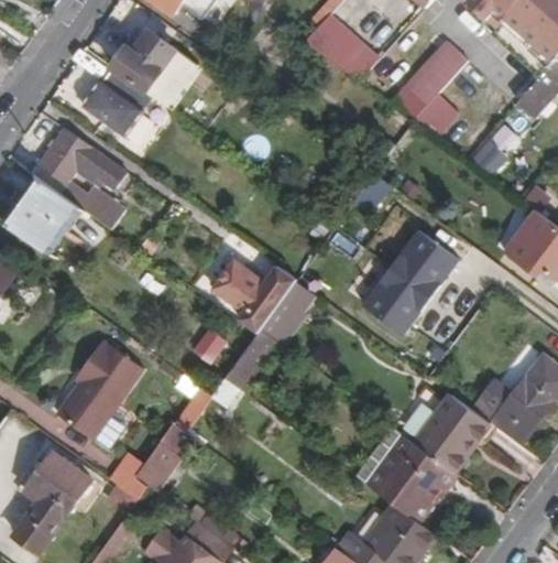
[(150,0),(156,4),(159,0),(176,0),(195,12),(203,0),(150,0)]
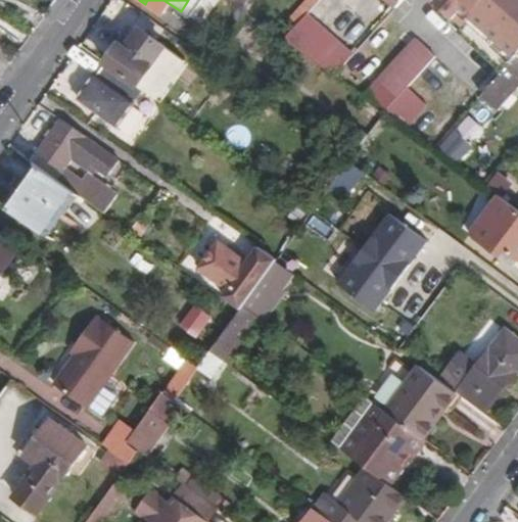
[(188,0),(181,11),(186,16),(196,0),(188,0)]
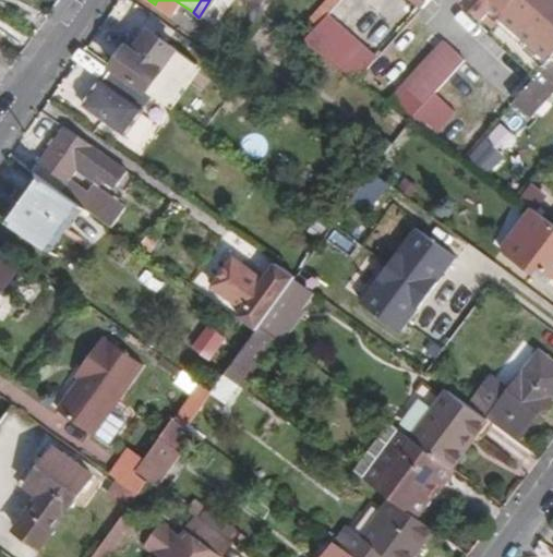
[(311,26),(335,0),(320,0),(303,19),(311,26)]
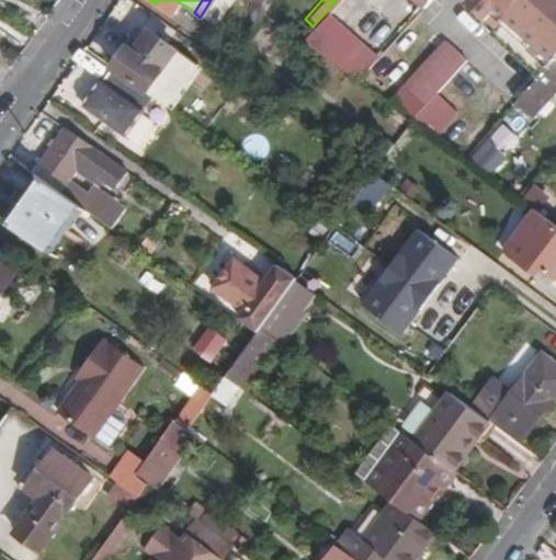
[(492,10),(502,16),(518,0),(465,0),(464,1),(484,19),(492,10)]
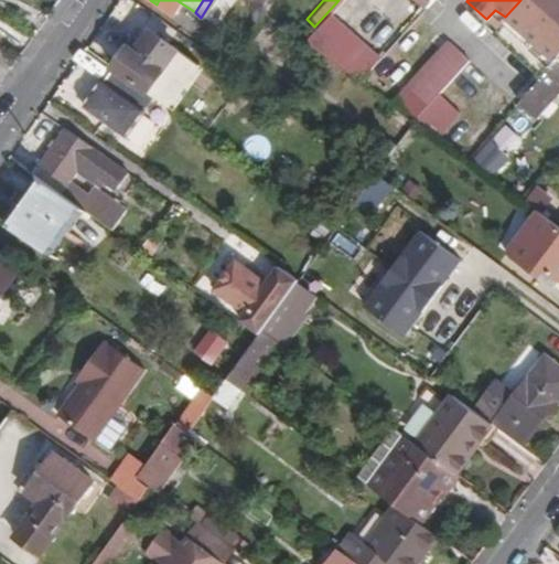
[(520,0),(505,17),(496,28),(491,34),(539,78),(558,56),(558,0),(520,0)]
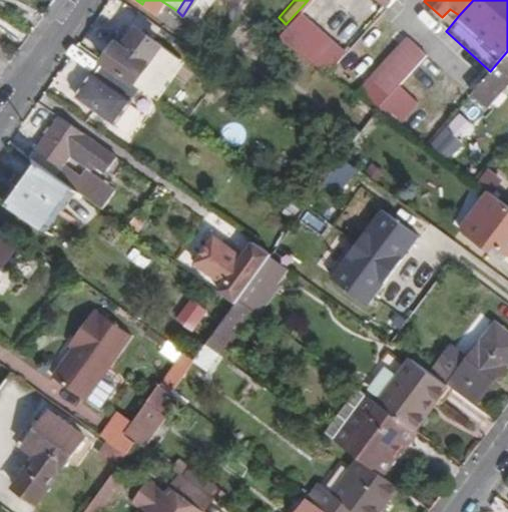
[(442,17),(451,25),(459,15),(450,9),(442,17)]
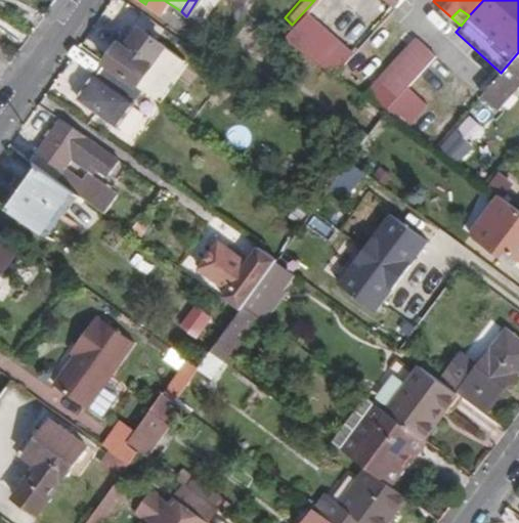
[(282,39),(332,74),(349,54),(305,13),(282,39)]
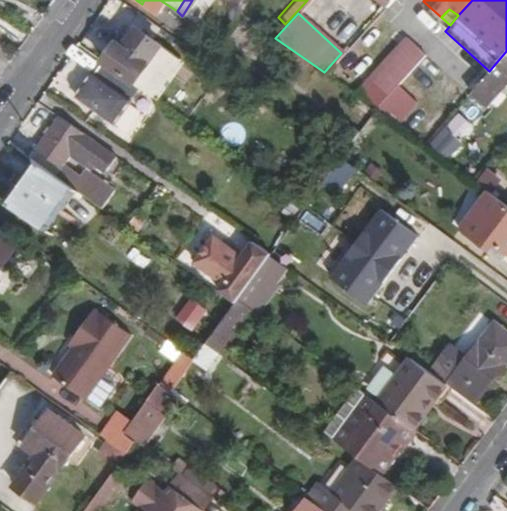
[(114,43),(101,61),(133,84),(162,42),(137,24),(120,47),(114,43)]
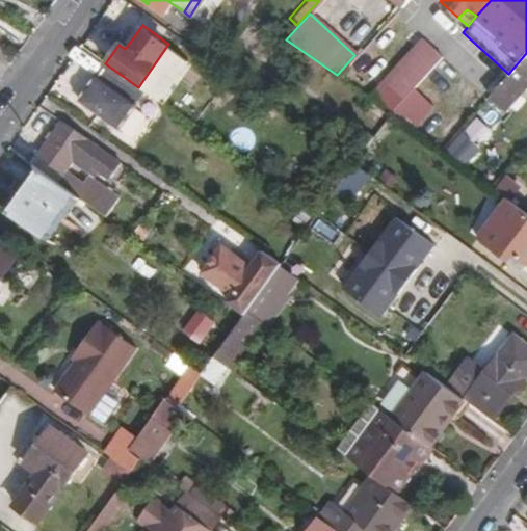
[(411,89),(440,56),(418,37),(368,95),(410,131),(430,107),(411,89)]
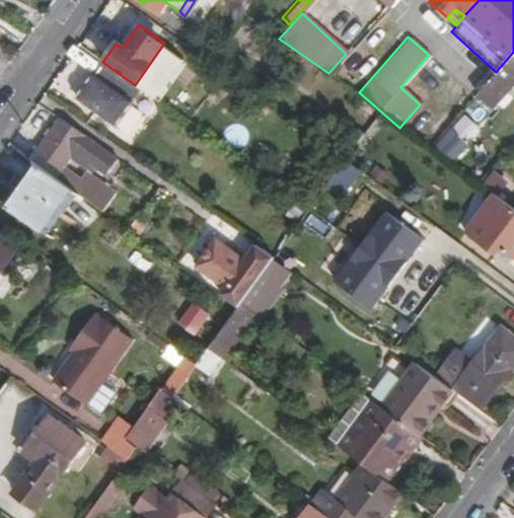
[(513,52),(496,72),(479,92),(491,104),(513,79),(513,52)]
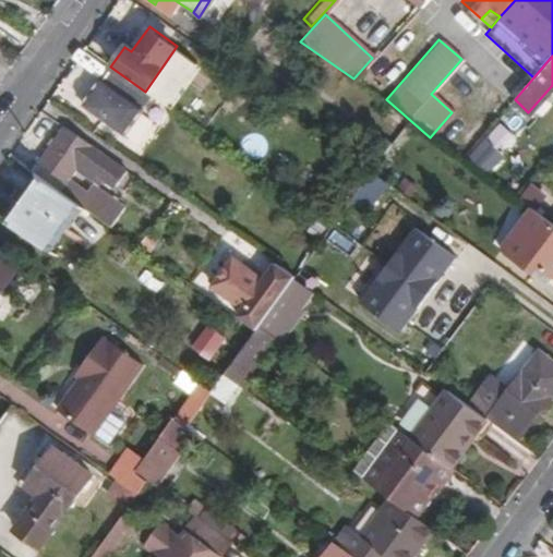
[(145,92),(110,67),(82,106),(123,134),(151,96),(145,92)]
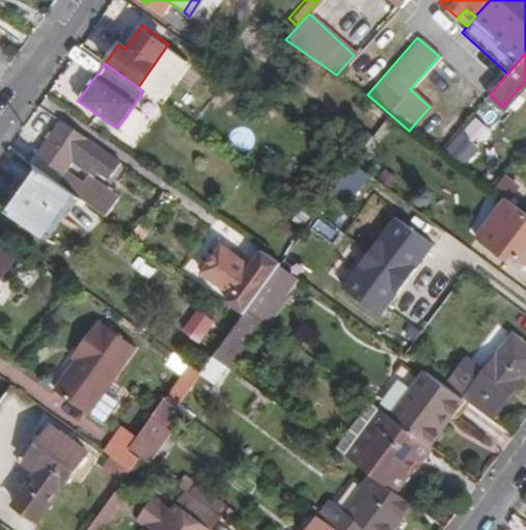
[(32,148),(25,160),(39,171),(72,193),(101,214),(114,196),(85,174),(79,180),(63,169),(71,159),(90,172),(95,168),(106,175),(117,161),(61,120),(37,152),(32,148)]
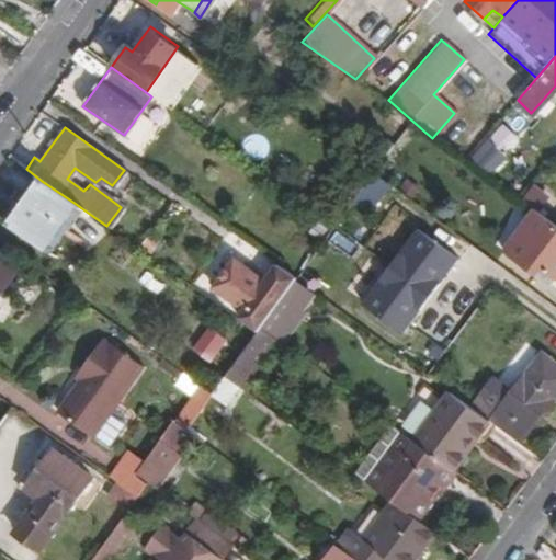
[(478,141),(463,158),(514,195),(529,176),(502,156),(498,158),(478,141)]
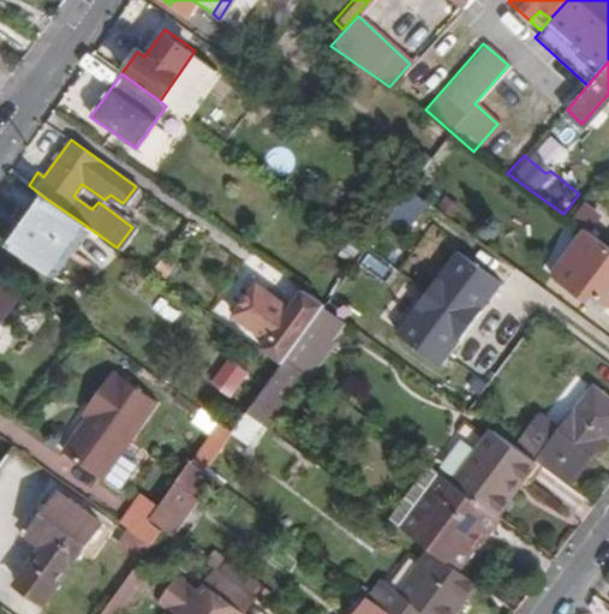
[(424,201),(406,189),(383,219),(401,232),(424,201)]
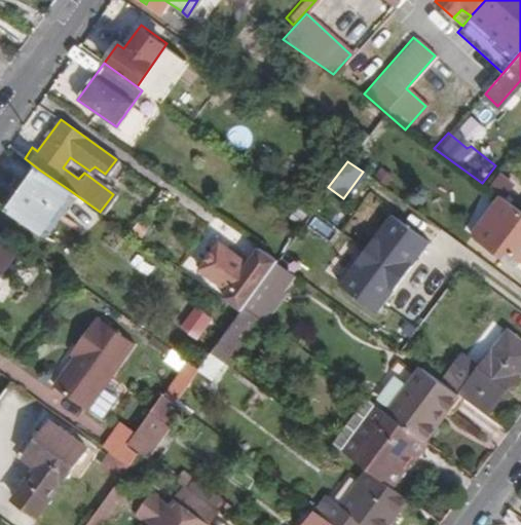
[(71,191),(39,170),(25,189),(20,186),(4,207),(40,233),(71,191)]
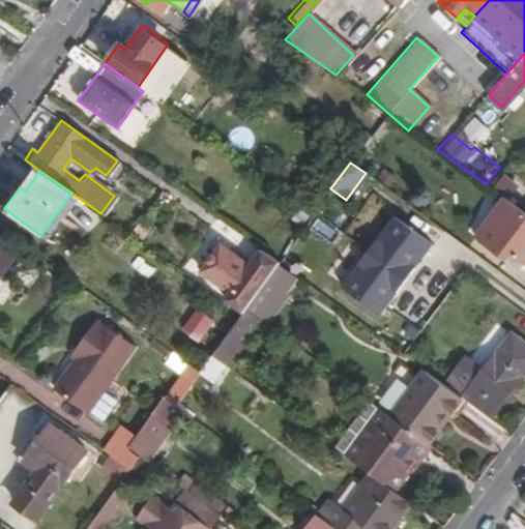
[(524,209),(524,207),(524,195),(503,177),(495,187),(524,209)]
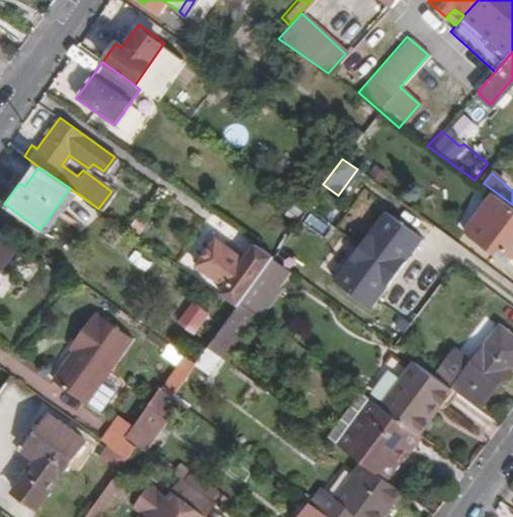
[(490,191),(482,203),(486,206),(496,196),(490,191)]
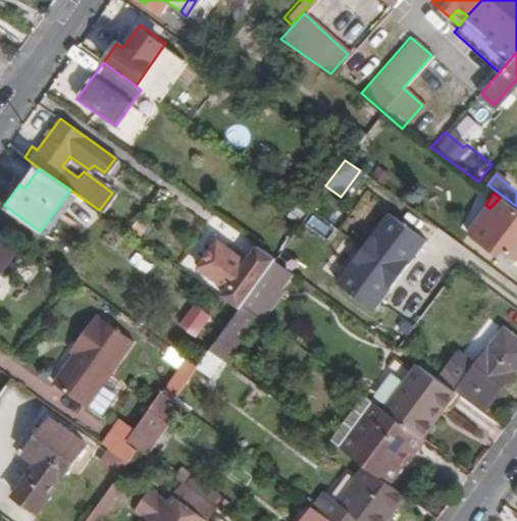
[(516,257),(516,209),(500,198),(489,208),(485,205),(465,231),(494,252),(501,245),(516,257)]
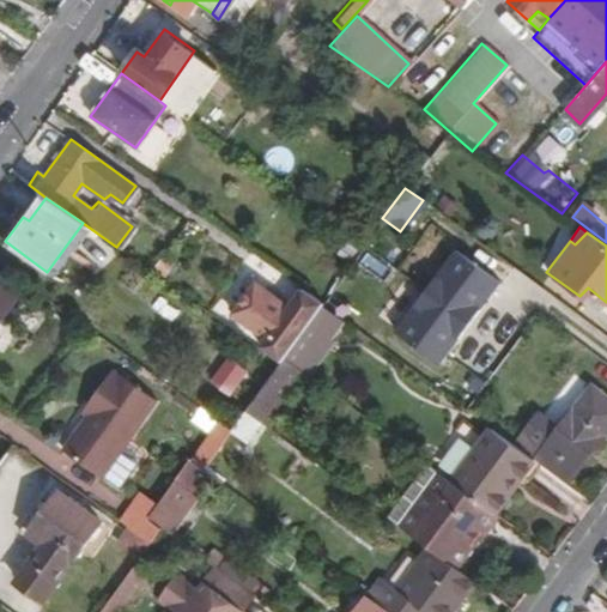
[(393,332),(437,364),(497,282),(454,249),(393,332)]
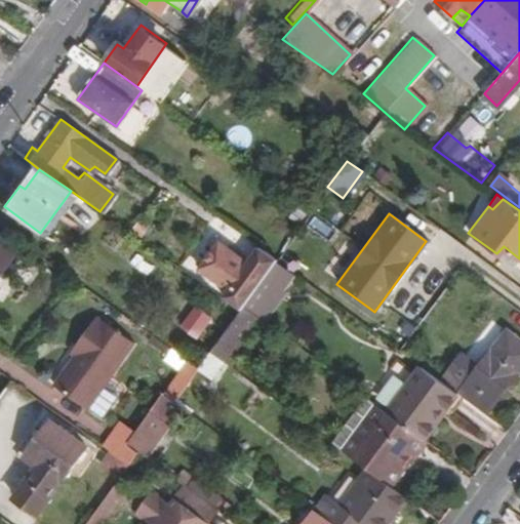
[(306,232),(326,238),(329,226),(310,219),(306,232)]
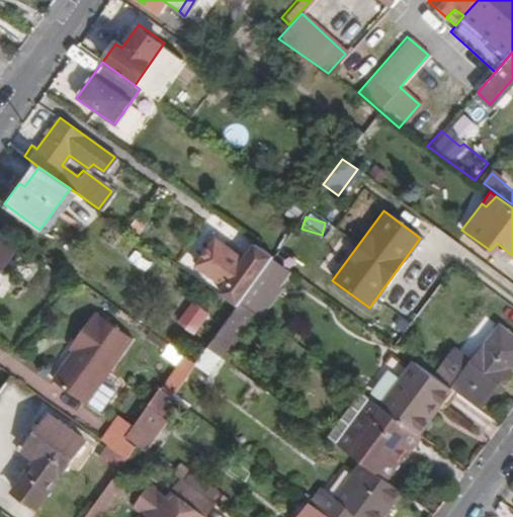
[(238,302),(271,257),(258,248),(253,245),(241,261),(212,240),(193,265),(223,286),(217,294),(235,306),(238,302)]
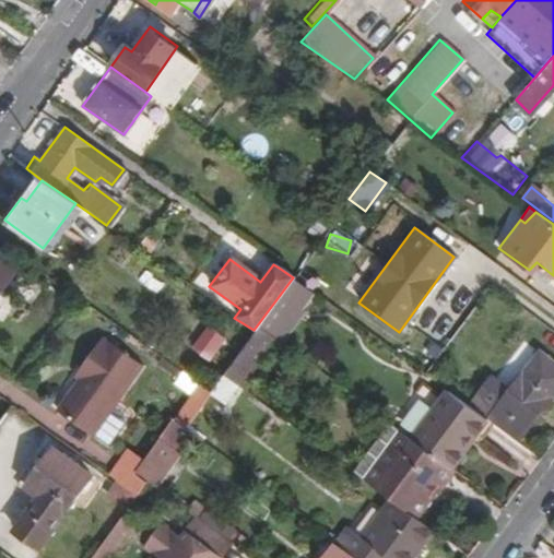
[(0,288),(12,272),(0,263),(0,288)]
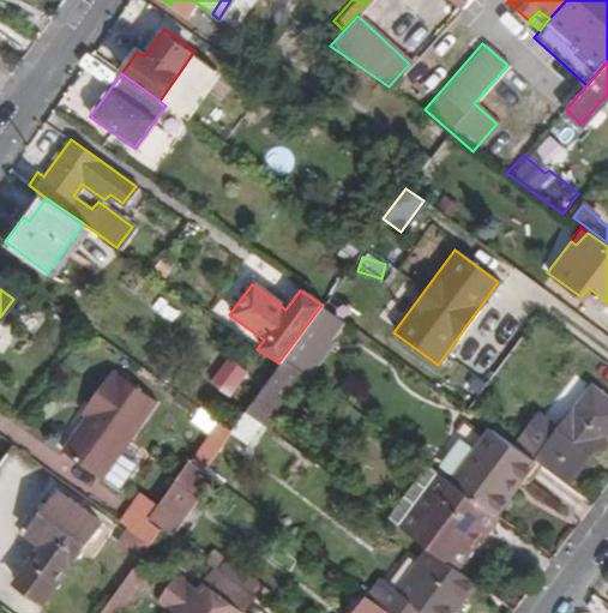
[(347,324),(321,305),(282,358),(311,378),(337,342),(335,341),(347,324)]
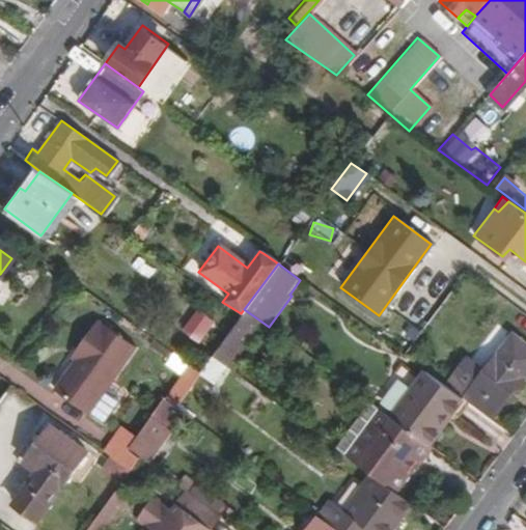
[(241,313),(211,355),(223,364),(234,372),(269,327),(244,309),(241,313)]
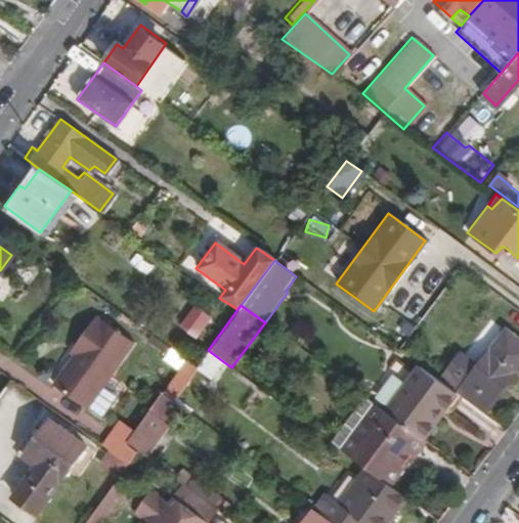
[(192,336),(208,316),(193,306),(180,325),(192,336)]
